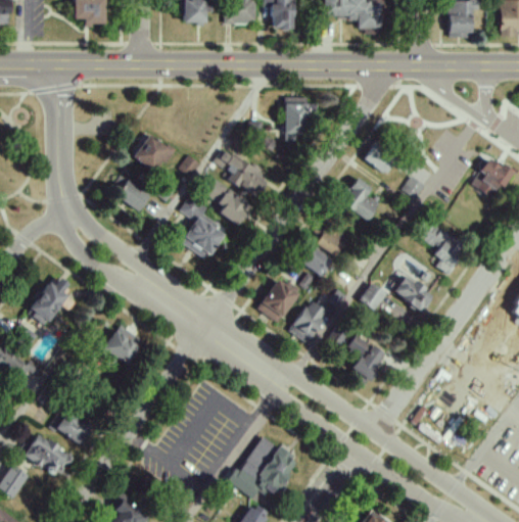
[(0,0),(0,22),(12,22),(11,0),(0,0)]
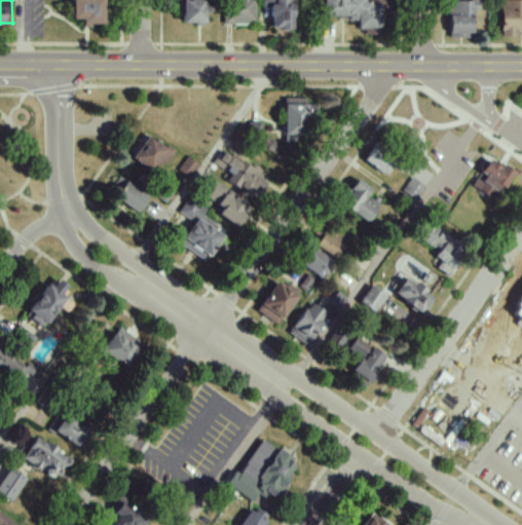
[(183,0),(184,22),(207,22),(206,0),(183,0)]
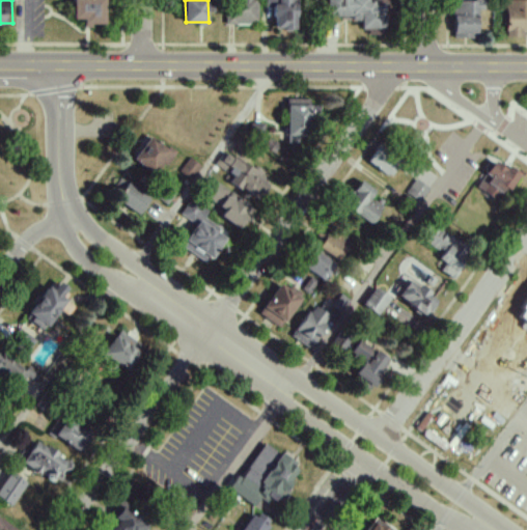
[(260,23),(261,0),(239,0),(240,2),(229,1),(228,23),(260,23)]
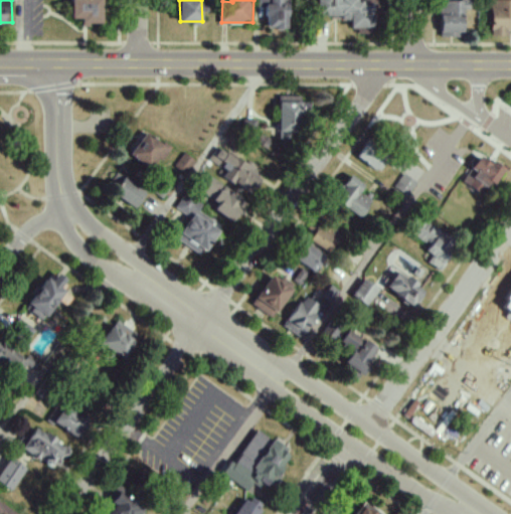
[(289,28),(289,0),(261,0),(261,16),(268,16),(268,27),(289,28)]
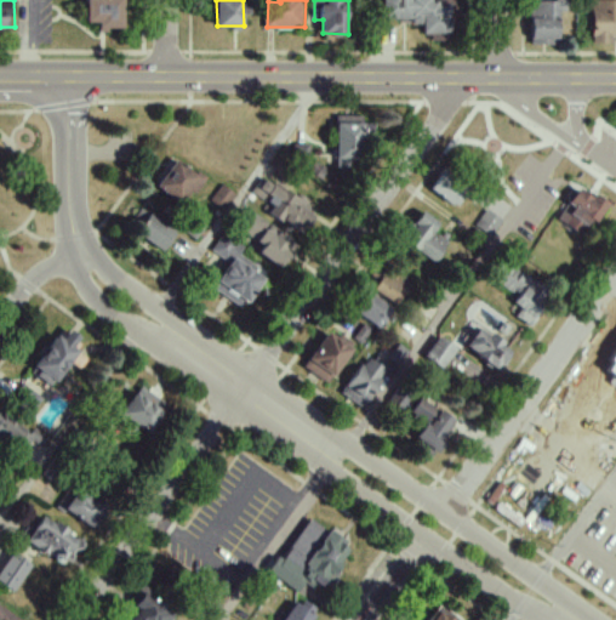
[(452,32),(452,3),(432,4),(432,0),(385,0),(385,20),(415,18),(415,24),(425,23),(425,33),(452,32)]
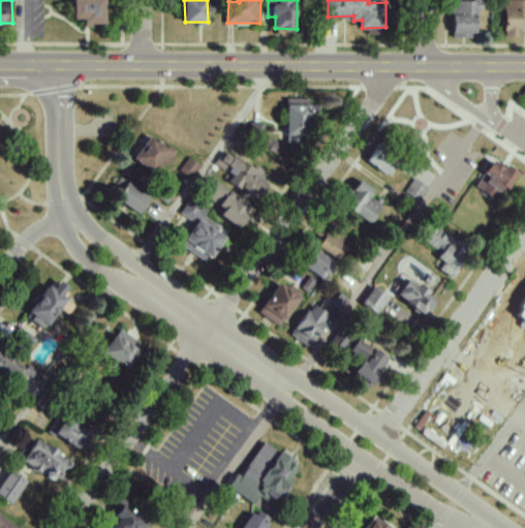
[(455,36),(479,36),(479,9),(485,9),(485,0),(454,0),(455,36)]
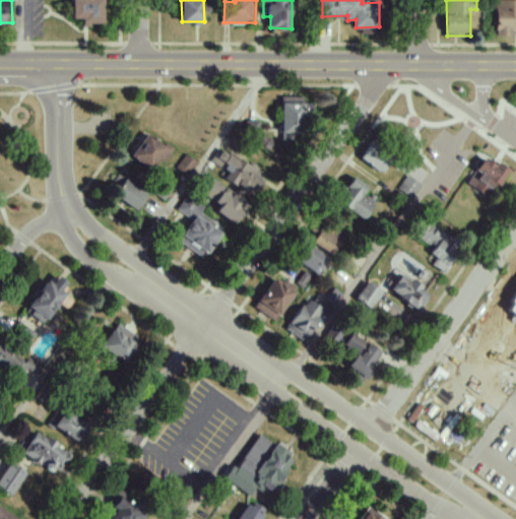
[(498,0),(499,36),(515,35),(515,0),(498,0)]
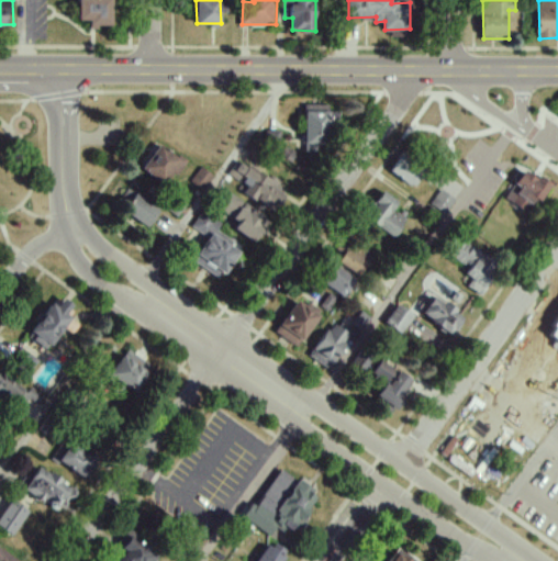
[(307,148),(331,147),(331,104),(305,104),(307,148)]
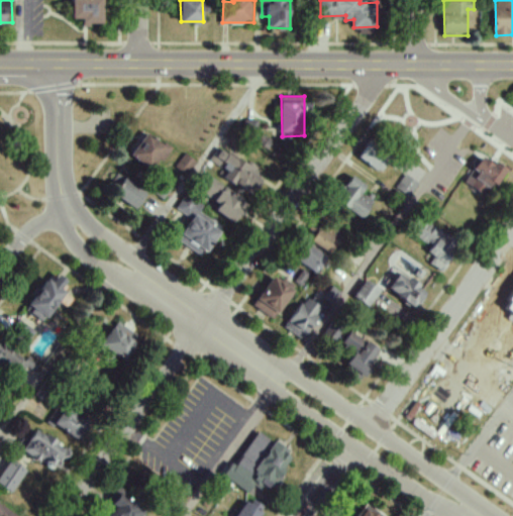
[(260,137),(261,119),(246,118),(245,136),(260,137)]
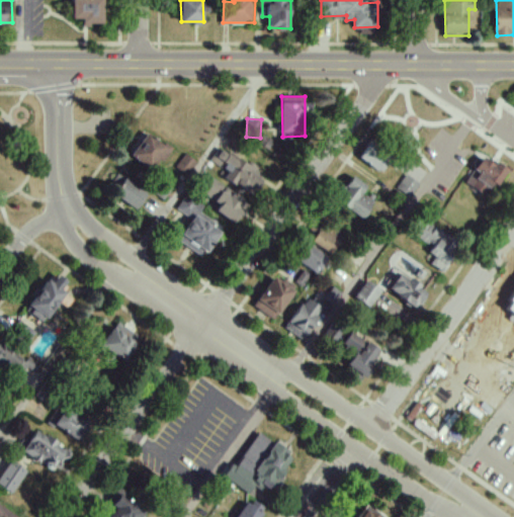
[(134,157),(159,169),(171,146),(146,133),(134,157)]
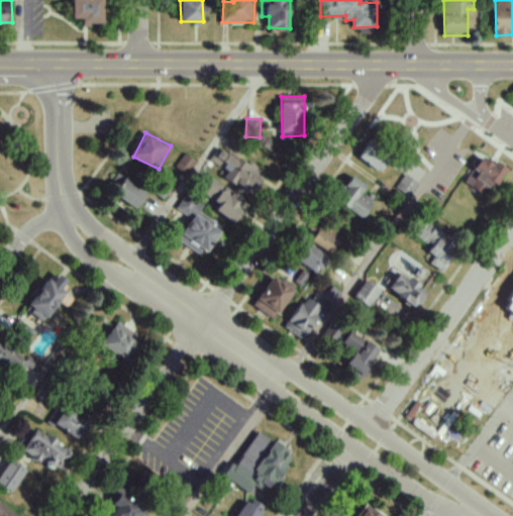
[(361,157),(383,172),(394,155),(372,139),(361,157)]
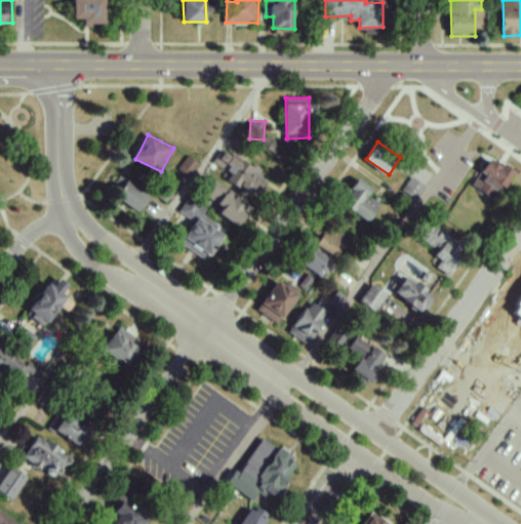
[(225,149),(216,163),(233,173),(230,179),(253,194),(258,186),(263,189),(270,176),(225,149)]
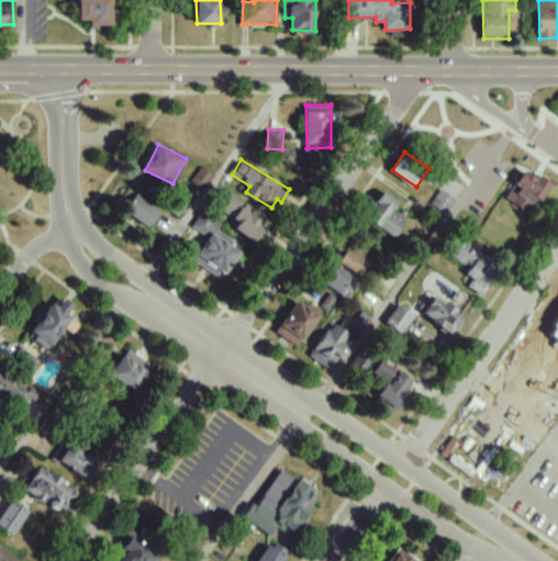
[(192,181),(207,190),(215,175),(202,167),(192,181)]
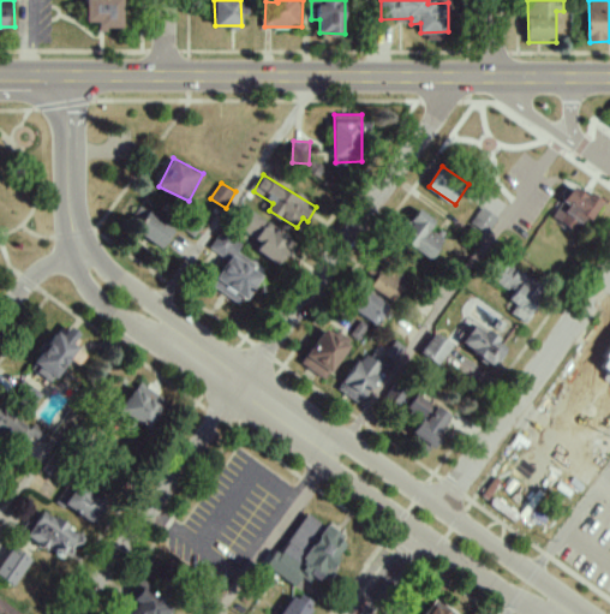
[(555,216),(576,230),(586,215),(593,220),(604,202),(575,184),(555,216)]
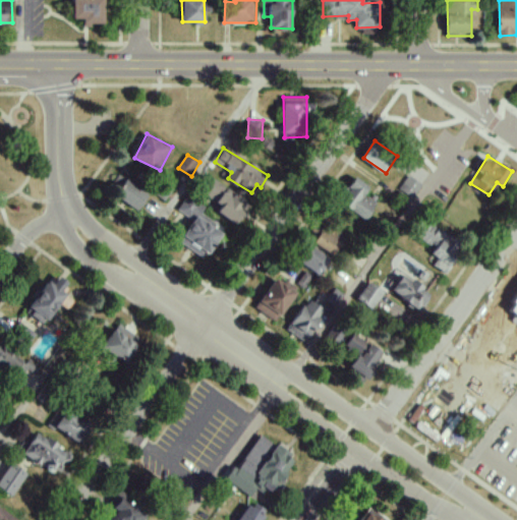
[(424,184),(411,174),(401,188),(413,197),(424,184)]
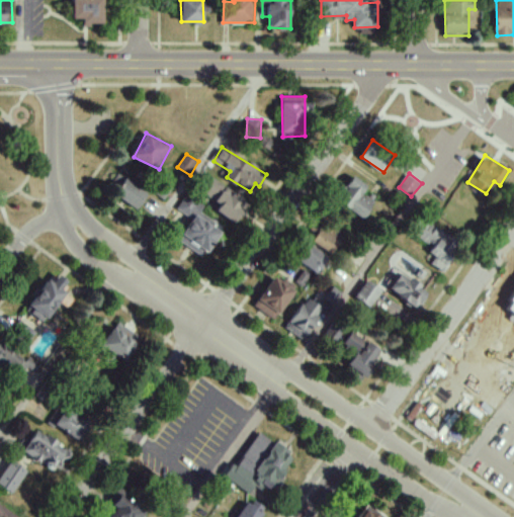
[(148,192),(120,175),(110,191),(138,208),(148,192)]
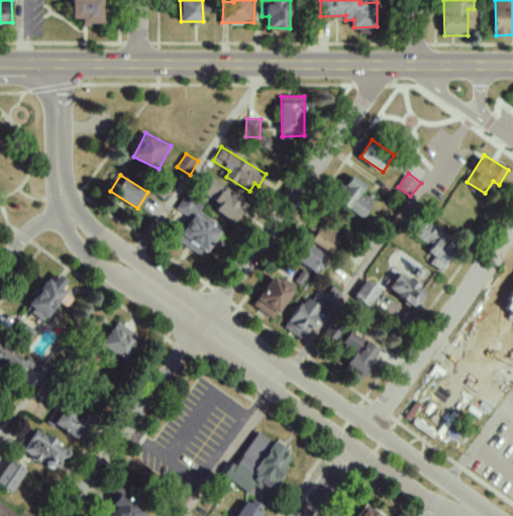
[(363,192),(368,185),(353,176),(337,200),(364,218),(376,200),(363,192)]
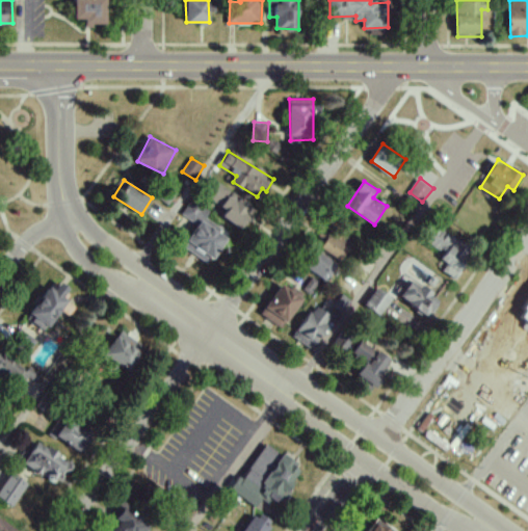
[(241,228),(255,206),(218,183),(209,197),(228,209),(222,216),(241,228)]
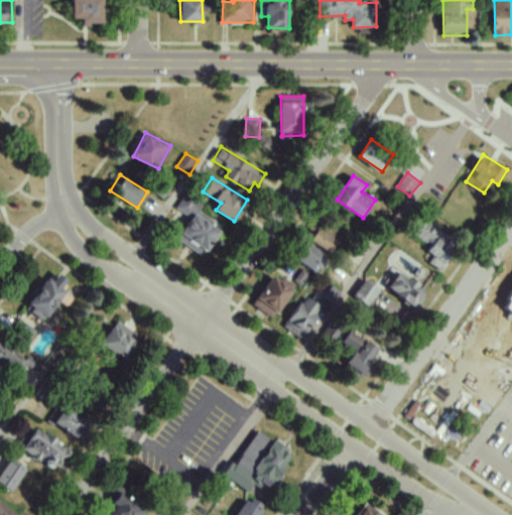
[(221,231),(213,226),(216,220),(201,212),(205,205),(186,194),(177,209),(192,217),(178,240),(201,253),(204,247),(210,250),(221,231)]
